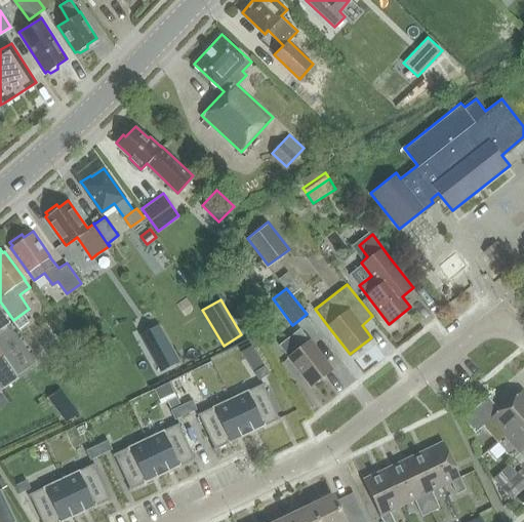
[(0,386),(1,388),(18,376),(3,354),(0,349),(0,329),(10,322),(1,308),(0,307),(0,386)]
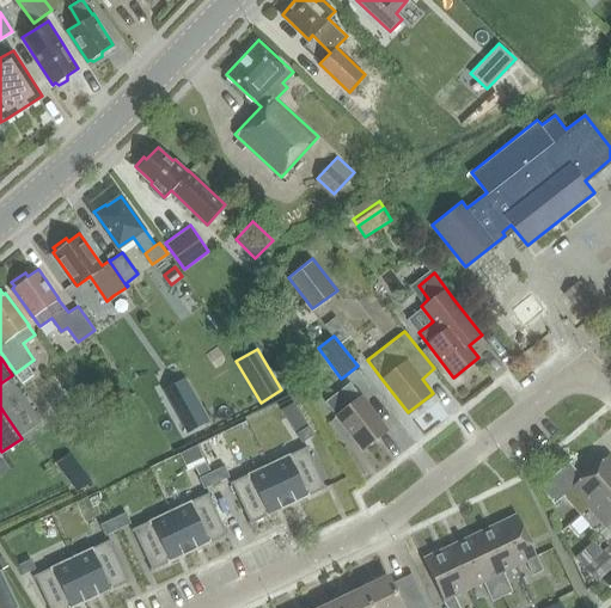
[(208,421),(183,378),(163,388),(188,431),(208,421)]
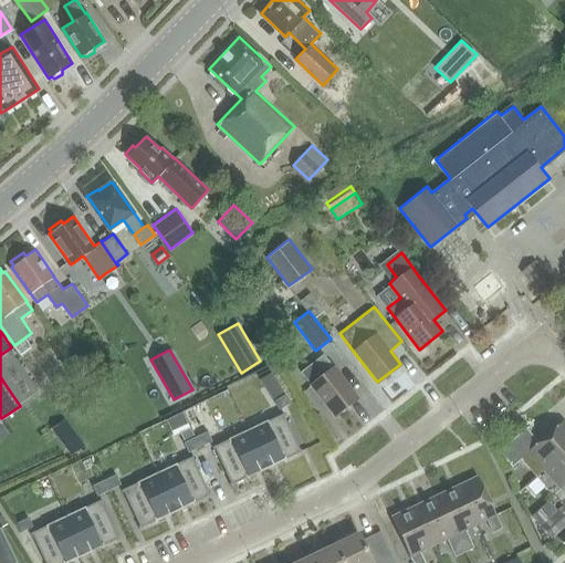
[(321,355),(301,371),(311,384),(335,415),(358,397),(334,366),(333,366),(324,354),(323,353),(321,355)]
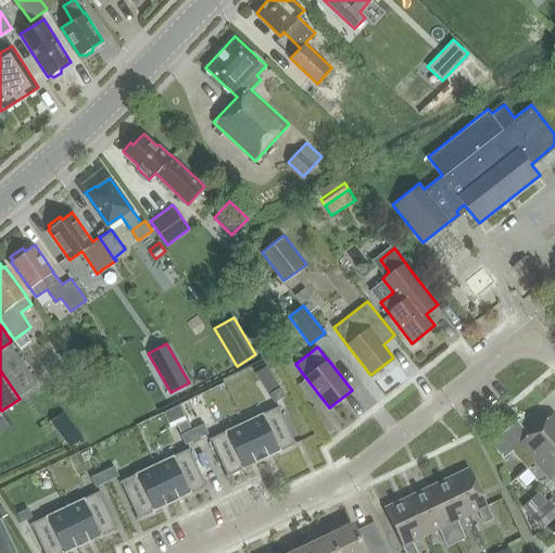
[(267,390),(279,384),(266,364),(255,372),(267,390)]
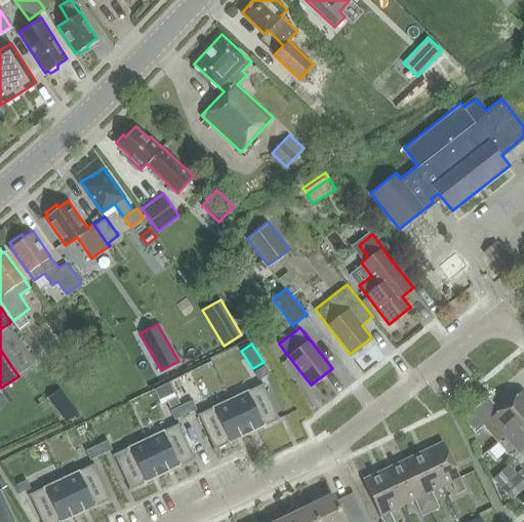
[(67,347),(58,351),(67,364),(74,360),(67,347)]
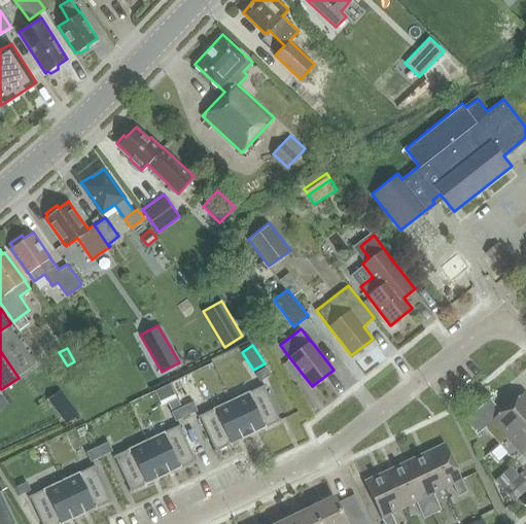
[(259,380),(271,374),(266,365),(254,372),(259,380)]
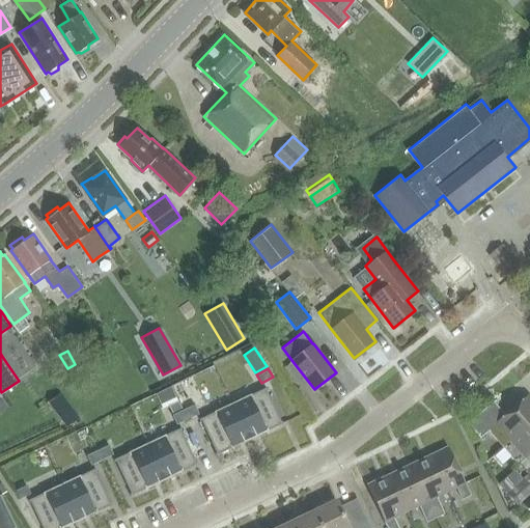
[(267,386),(232,403),(249,437),(250,437),(250,438),(283,422),(283,421),(283,420),(281,421),(266,388),(268,388),(267,386)]
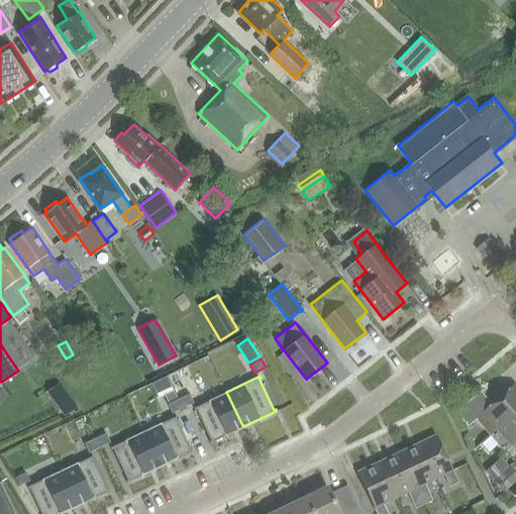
[(0,384),(0,401),(8,396),(1,384),(0,384)]
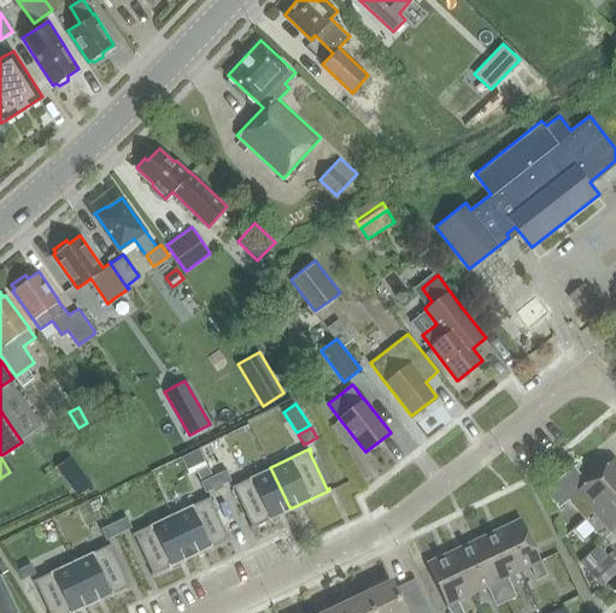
[(573,464),(544,489),(558,506),(568,499),(585,517),(585,516),(593,508),(594,510),(615,490),(615,460),(614,458),(587,481),(573,464)]
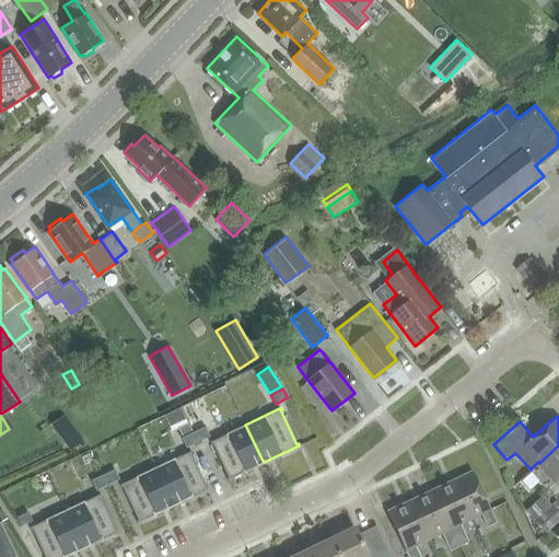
[(189,421),(179,426),(184,436),(194,430),(189,421)]
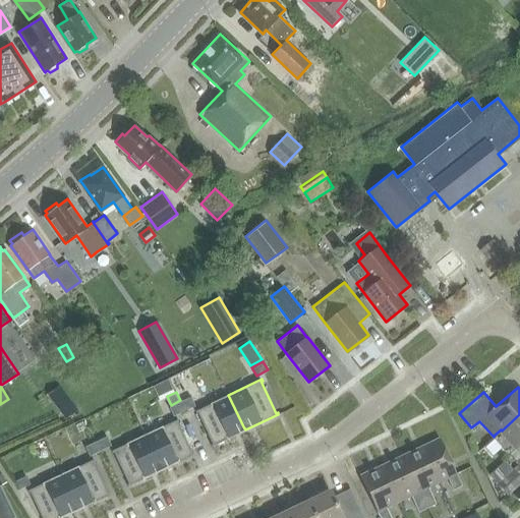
[(180,400),(184,410),(195,404),(191,395),(180,400)]
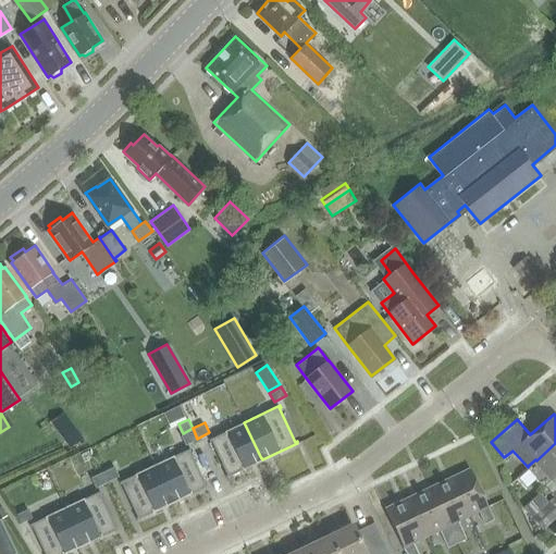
[(226,477),(261,459),(261,458),(244,422),(209,439),(210,441),(211,440),(227,474),(225,475),(226,477)]
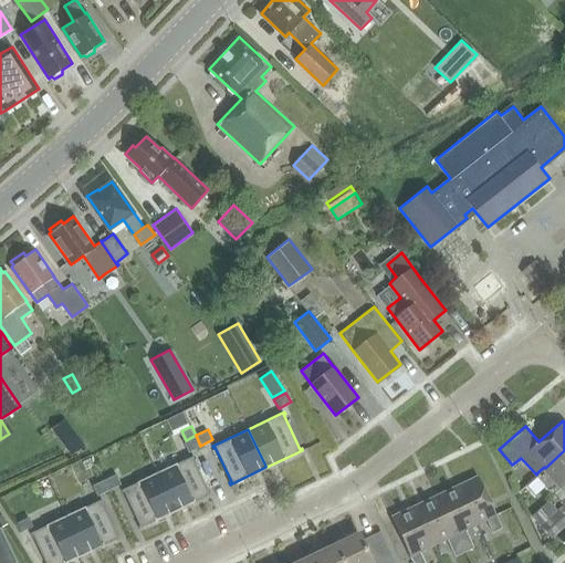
[(200,446),(196,435),(186,440),(184,441),(188,451),(200,446)]
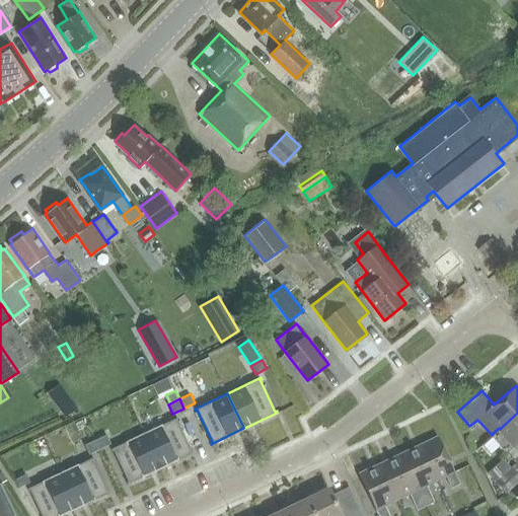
[(499,428),(492,434),(500,444),(499,445),(506,453),(508,451),(517,461),(496,481),(505,491),(517,480),(517,443),(517,413),(500,429),(499,428)]
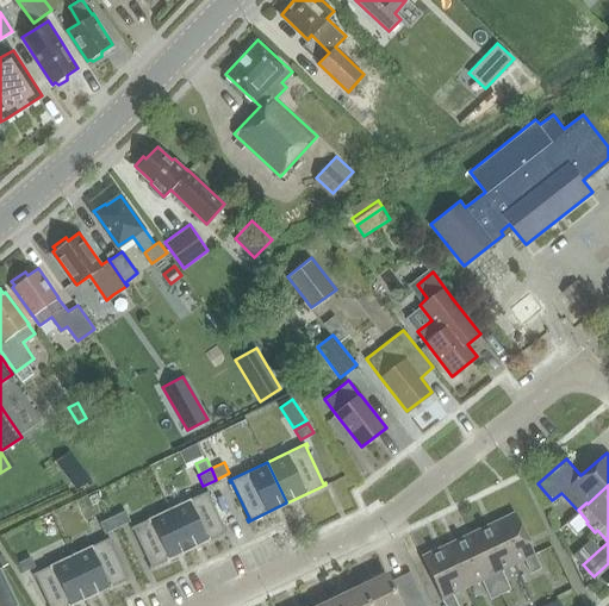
[(190,549),(228,531),(227,529),(225,530),(207,492),(209,492),(207,489),(169,508),(188,548),(190,549)]
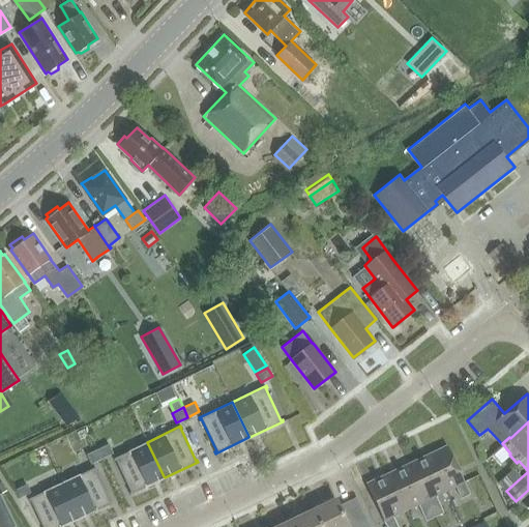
[(109,442),(97,448),(103,458),(114,452),(109,442)]
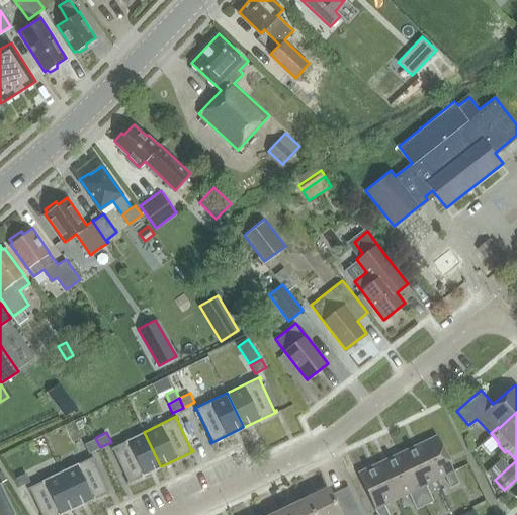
[(160,466),(160,465),(144,432),(110,447),(111,449),(112,448),(127,481),(126,481),(127,483),(160,466)]
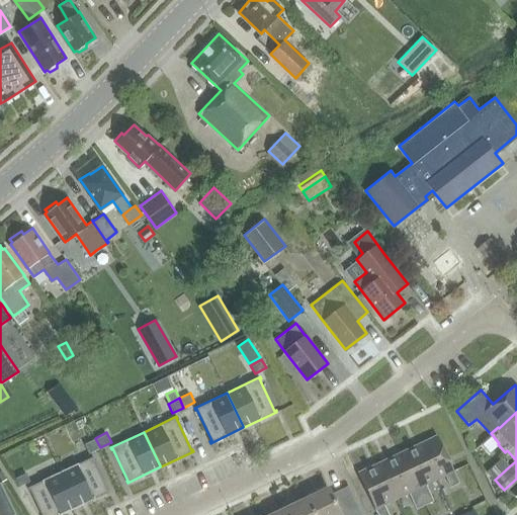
[(450,486),(458,482),(453,469),(437,434),(417,444),(434,479),(445,474),(450,486)]
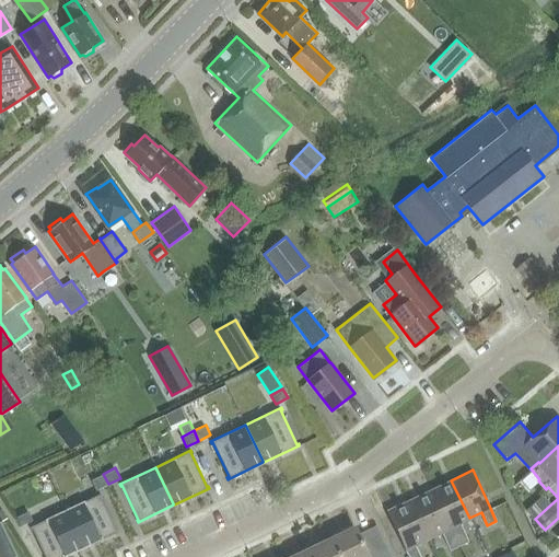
[(96,489),(108,484),(103,474),(91,479),(96,489)]
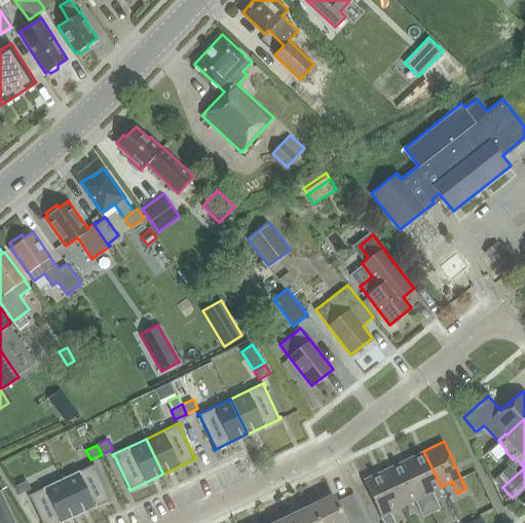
[(433,490),(441,486),(423,451),(404,460),(428,513),(440,508),(433,490)]
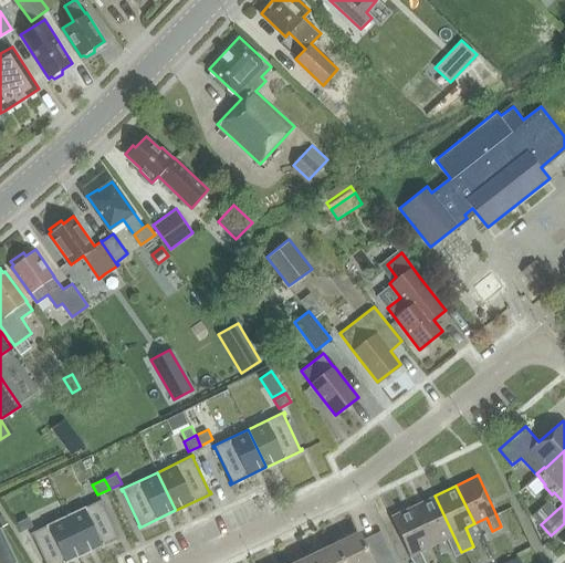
[(454,555),(461,552),(435,496),(414,506),(431,544),(446,537),(454,555)]
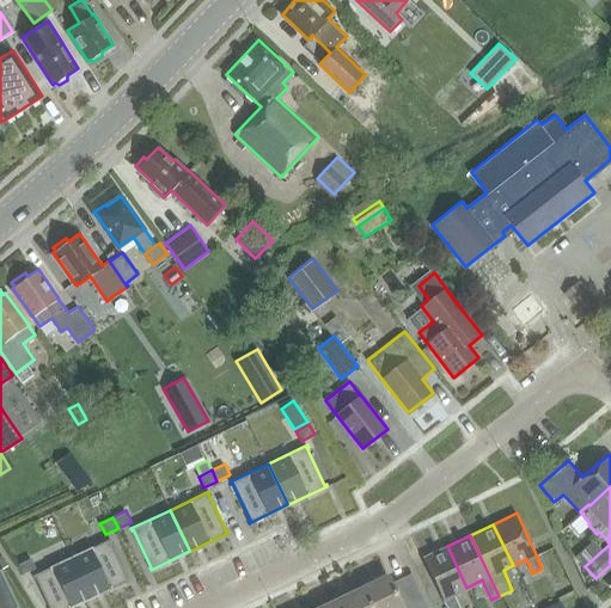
[(110,538),(72,557),(91,596),(91,597),(130,579),(129,577),(128,578),(110,540),(111,540),(110,538)]
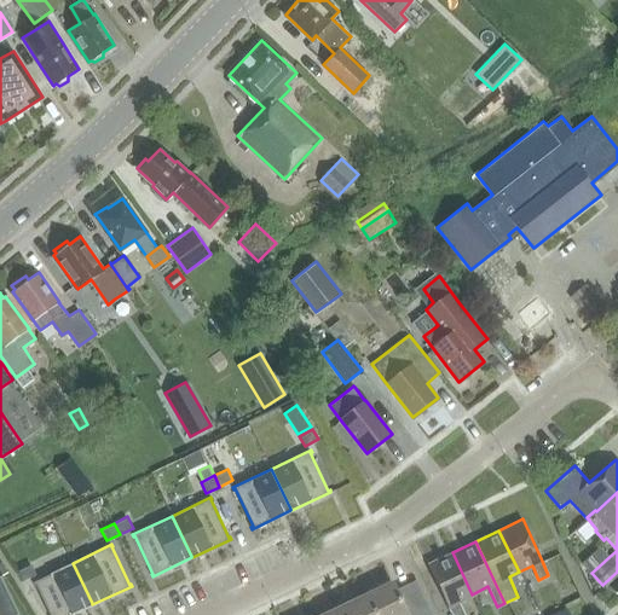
[(466,614),(458,601),(472,595),(452,552),(428,563),(450,611),(451,610),(452,614),(466,614)]
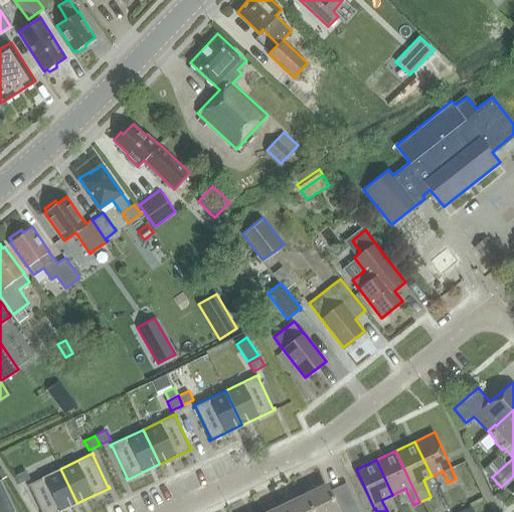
[(15,474),(19,483),(30,478),(26,469),(15,474)]
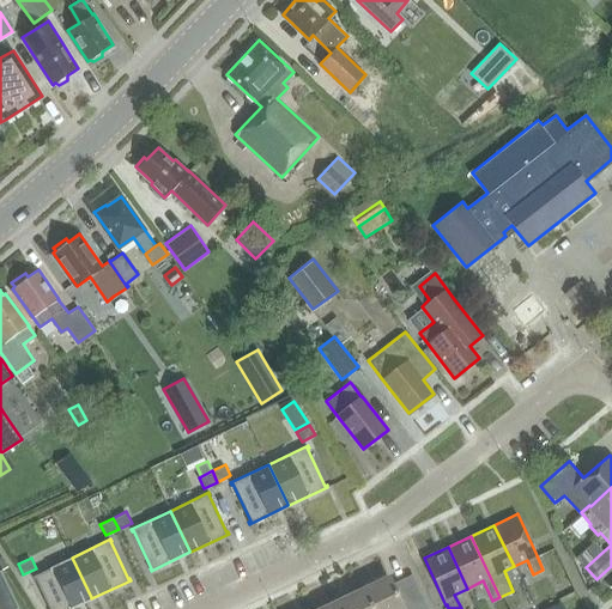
[(90,598),(91,597),(72,558),(32,576),(34,577),(35,577),(49,608),(68,608),(91,598),(90,598)]
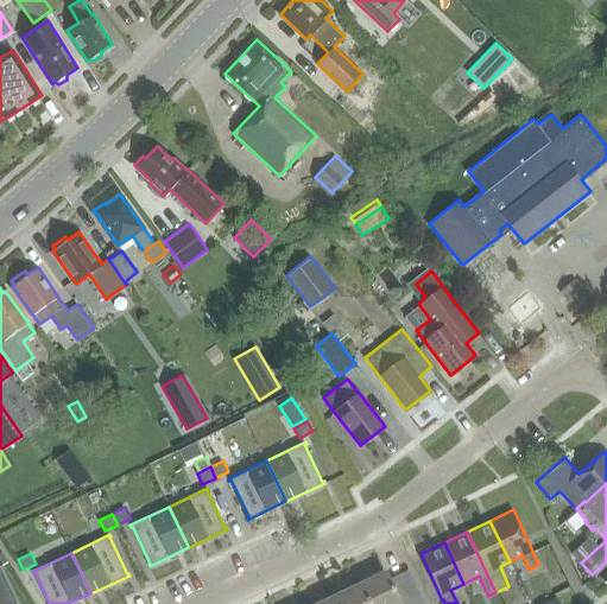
[(425,603),(409,568),(389,578),(385,570),(359,583),(370,603),(425,603)]
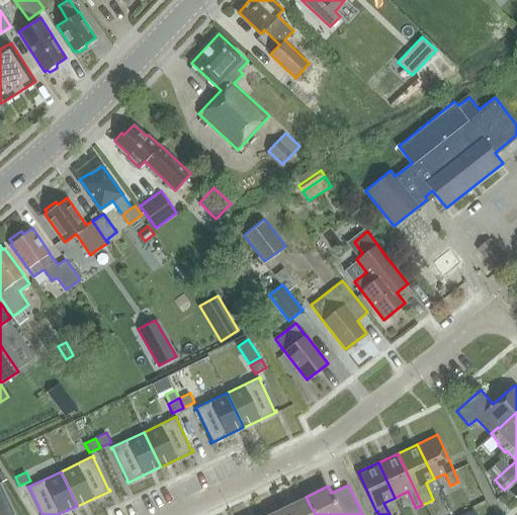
[(10,514),(13,514),(0,487),(0,514),(10,514)]
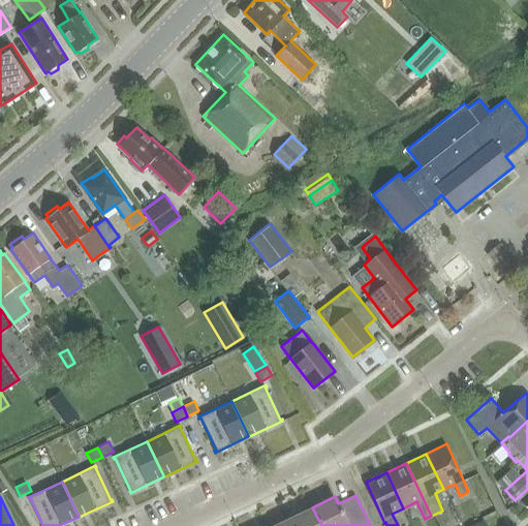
[(321,525),(312,507),(290,518),(293,525),(321,525)]
